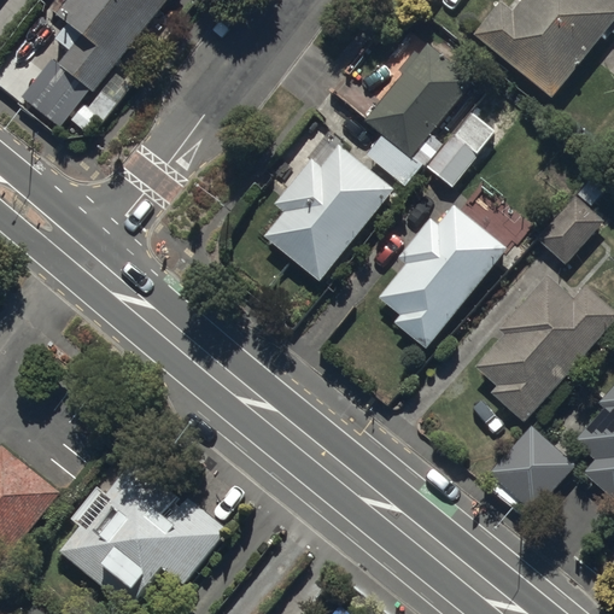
[(94,93),(167,0),(66,0),(56,15),(69,24),(46,54),(51,58),(23,93),(63,123),(89,89),(94,93)]
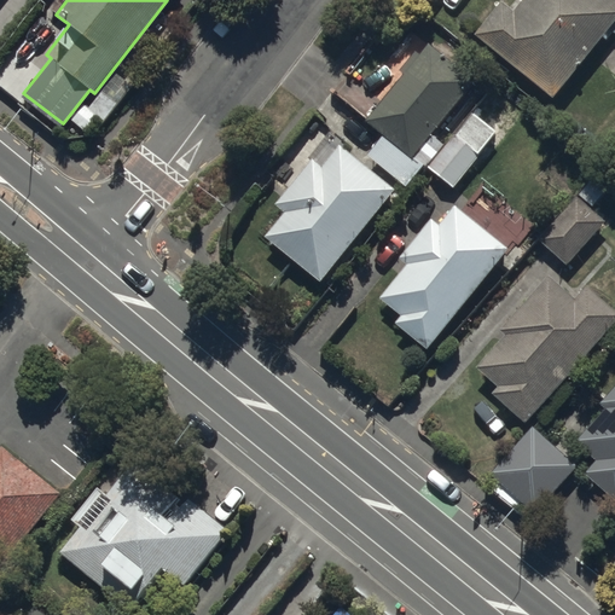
[(499,0),(474,34),(552,98),(614,21),(614,0),(521,0),(512,11),(499,0)]
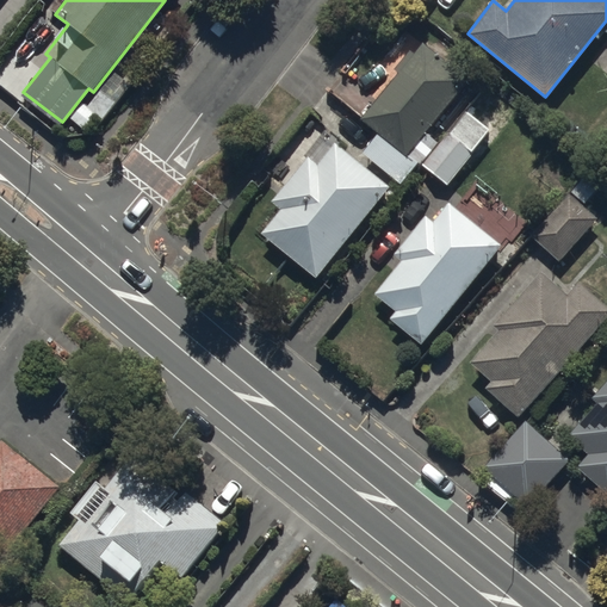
[(360,119),(378,132),(360,154),(400,185),(434,141),(425,134),(468,79),(422,44),(413,55),(408,50),(394,68),(397,70),(360,119)]
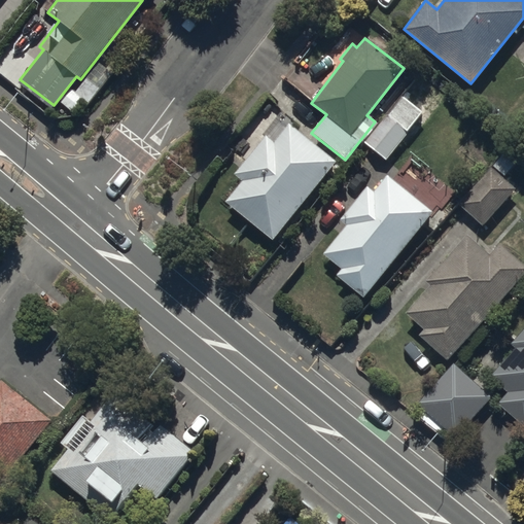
[(384,160),(421,111),(402,96),(364,143),(384,160)]
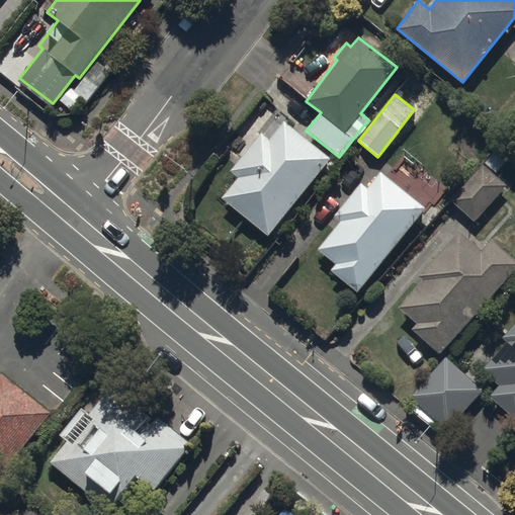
[(267,235),(330,158),(283,121),(269,139),(261,132),(230,172),(238,178),(222,198),(267,235)]
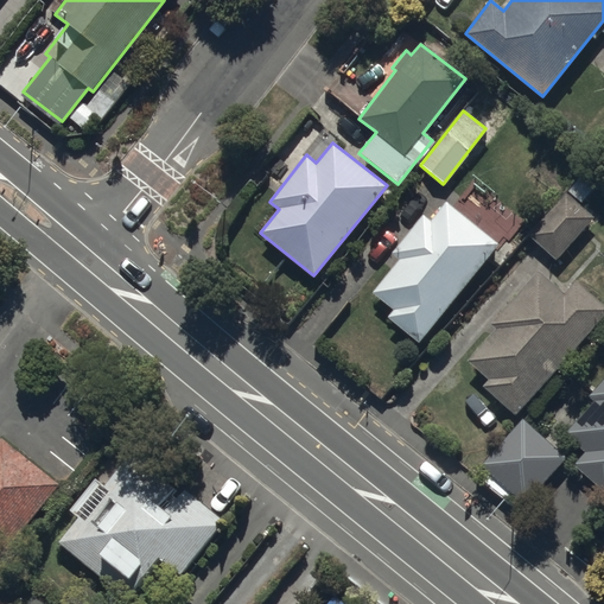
[(578,204),(593,188),(579,176),(527,235),(557,259),(593,216),(578,204)]
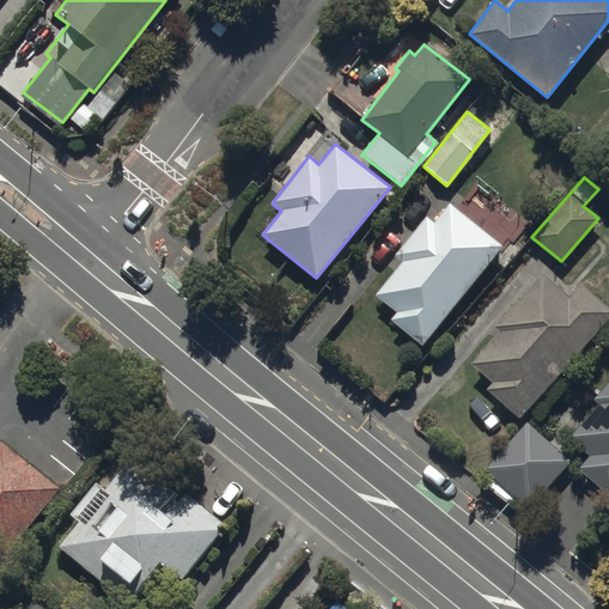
[(424,346),(503,245),(449,203),(434,221),(426,215),(395,255),(402,261),(376,294),(397,311),(390,320),(424,346)]
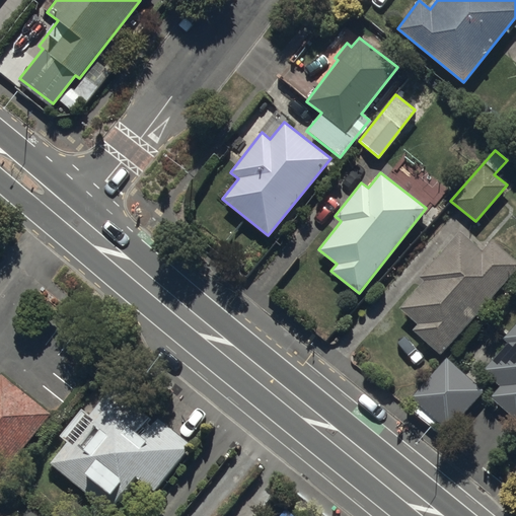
[(440,355),(515,268),(515,261),(490,238),(481,249),(460,232),(420,278),(424,281),(399,308),(418,324),(413,330),(440,355)]
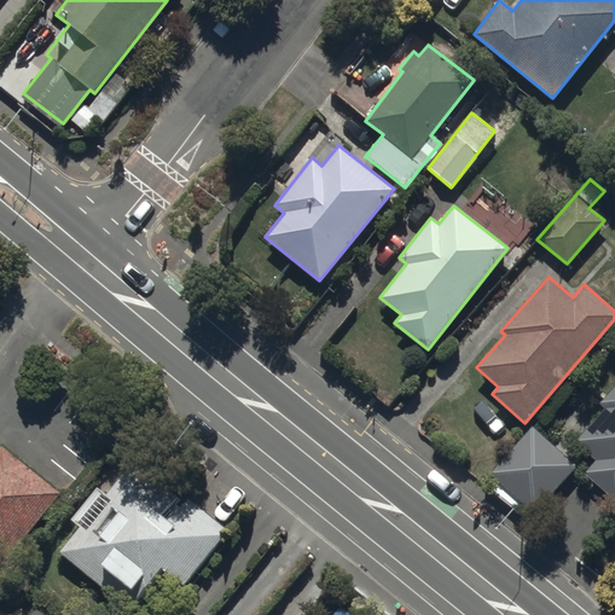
[(614,502),(614,386),(598,405),(603,408),(574,441),(596,460),(584,475),(614,502)]
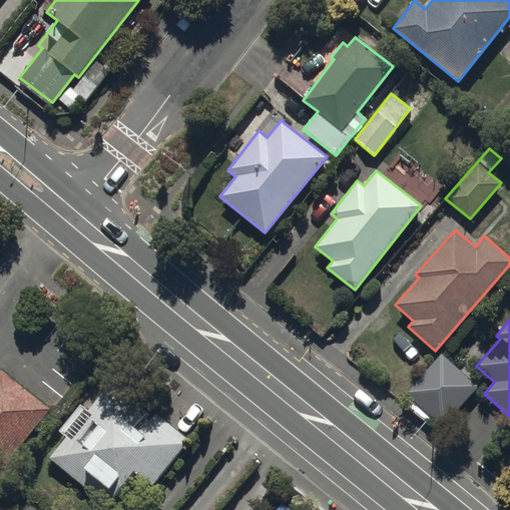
[(478,387),(442,354),(406,392),(443,426),(478,387)]
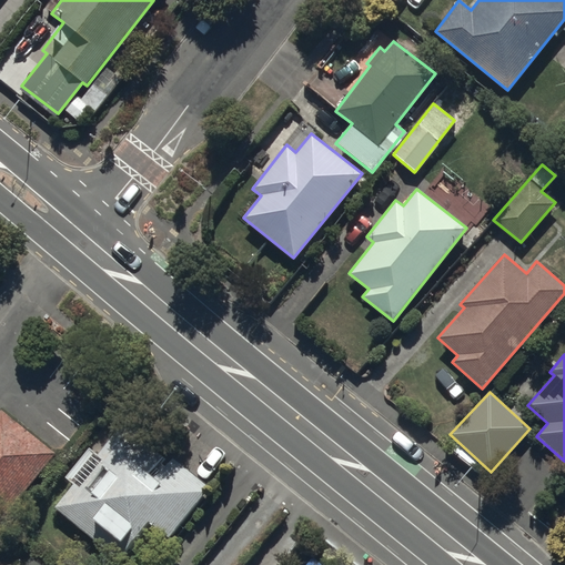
[(0,522),(56,453),(0,409),(0,522)]
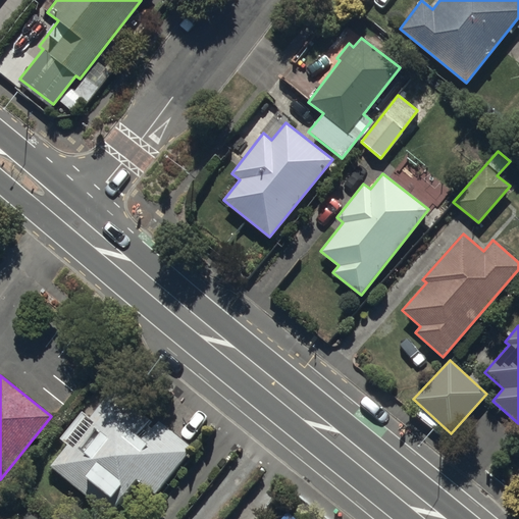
[(66,446),(50,466),(110,515),(136,483),(152,496),(191,447),(159,421),(154,427),(148,423),(154,416),(115,385),(89,417),(80,410),(57,437),(66,446)]
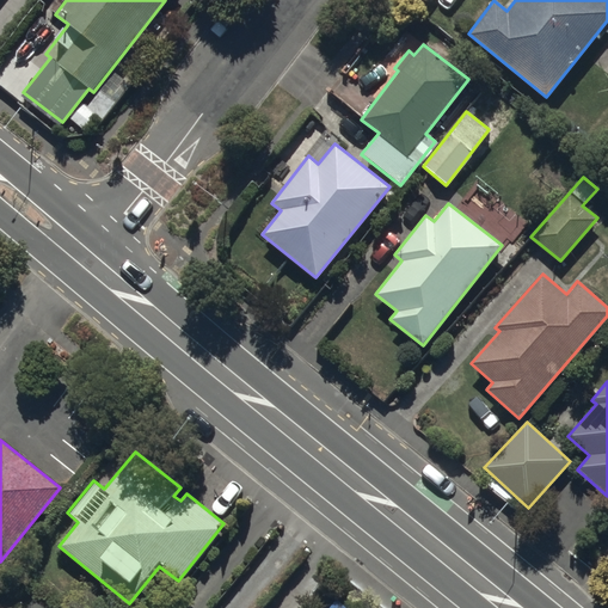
All buildings are outlined.
